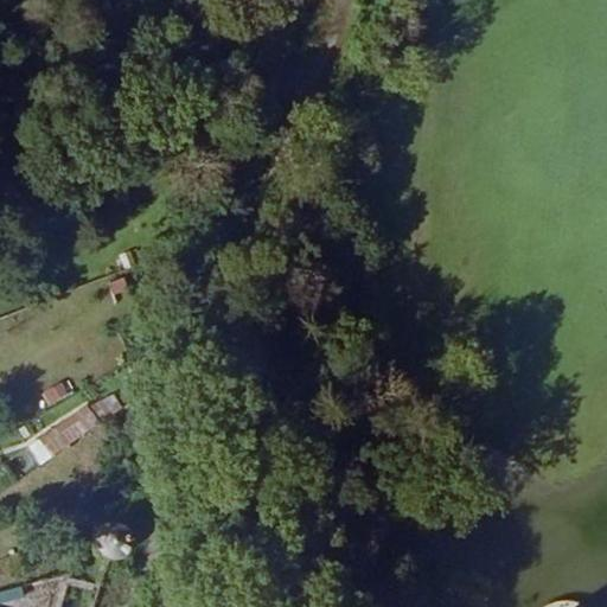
[(48,393),(53,402),(66,395),(61,385),(48,393)]
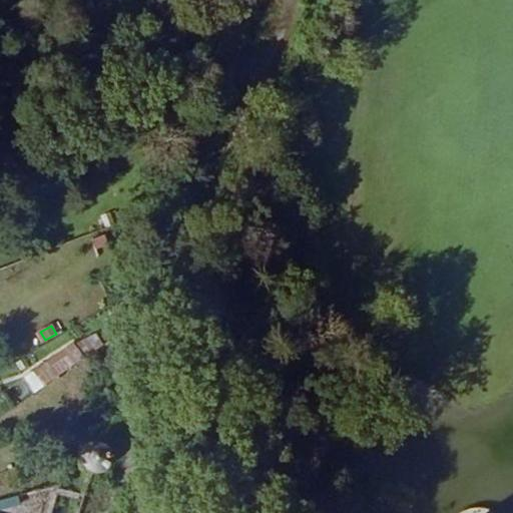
[(97,332),(81,339),(87,354),(103,346),(97,332)]
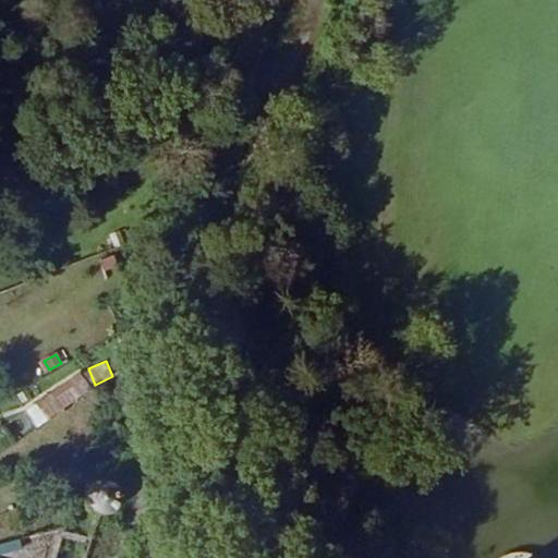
[(70,383),(80,398),(89,391),(79,376),(70,383)]
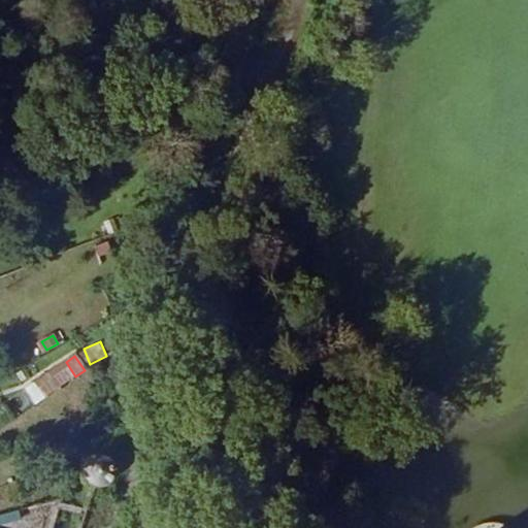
[(44,399),(75,376),(66,362),(34,385),(44,399)]
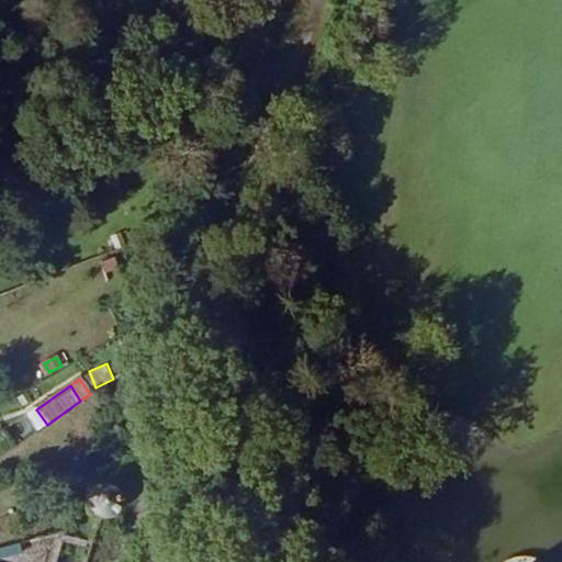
[(27,416),(37,433),(47,425),(36,409),(27,416)]
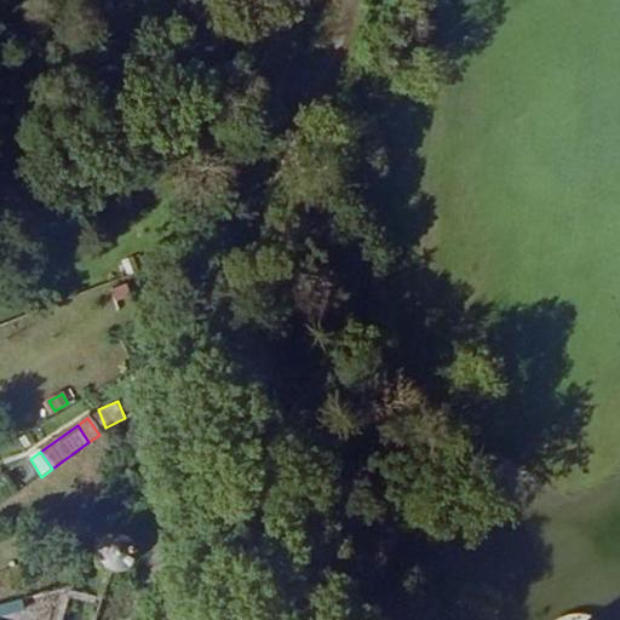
[(132,557),(132,551),(130,546),(126,541),(121,539),(115,538),(109,539),(104,541),(101,546),(98,551),(98,557),(99,563),(102,568),(107,570),(113,573),(119,573),(124,570),(128,567),(131,562),(132,557)]
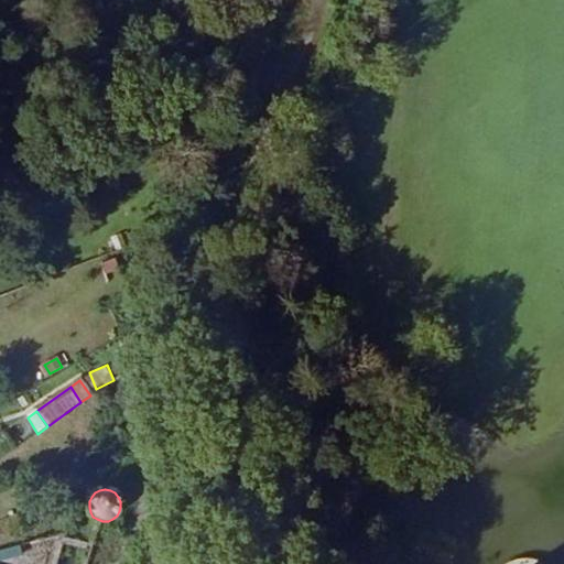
[(0,560),(21,555),(19,545),(0,550),(0,560)]
